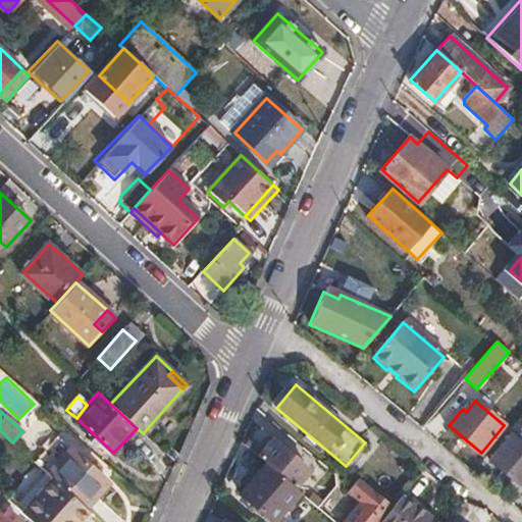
[(56,434),(33,461),(47,472),(69,447),(56,434)]
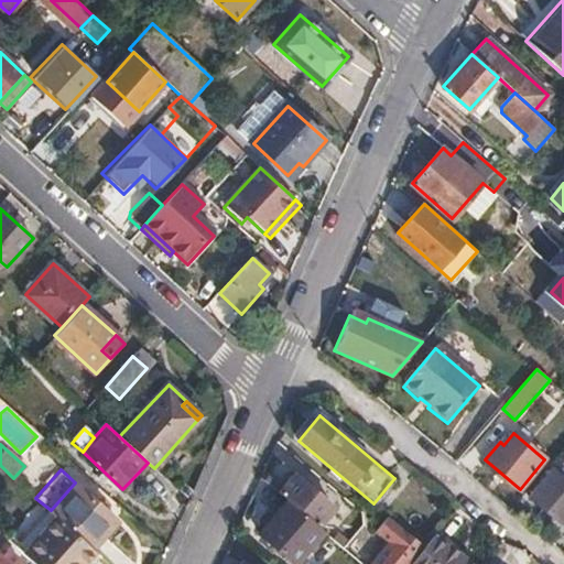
[(563,479),(554,472),(531,498),(561,523),(563,518),(563,479)]
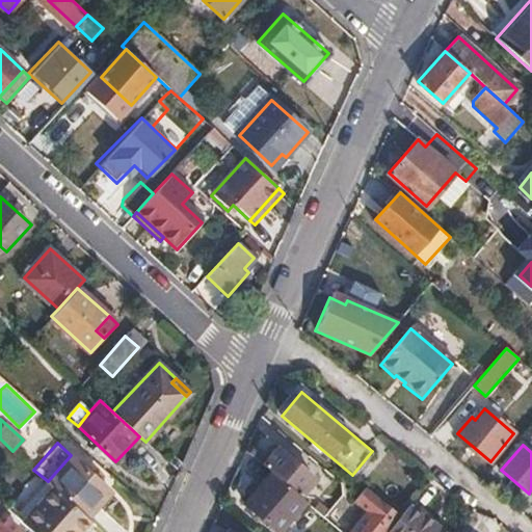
[(277,447),(263,464),(270,471),(300,496),(315,478),(277,447)]
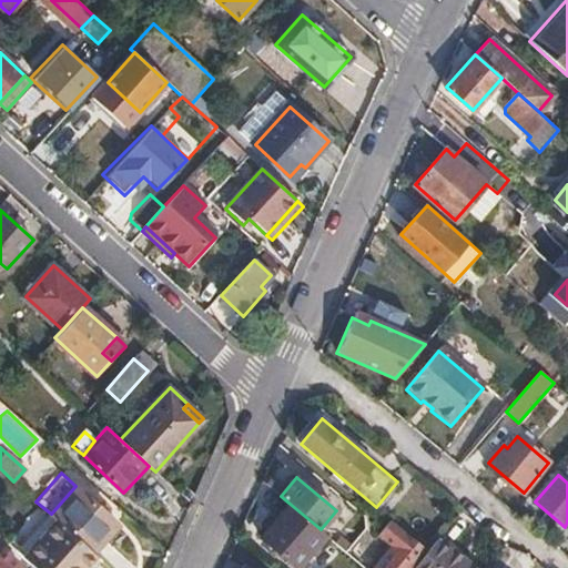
[(75,486),(51,514),(57,520),(93,554),(119,525),(75,486)]
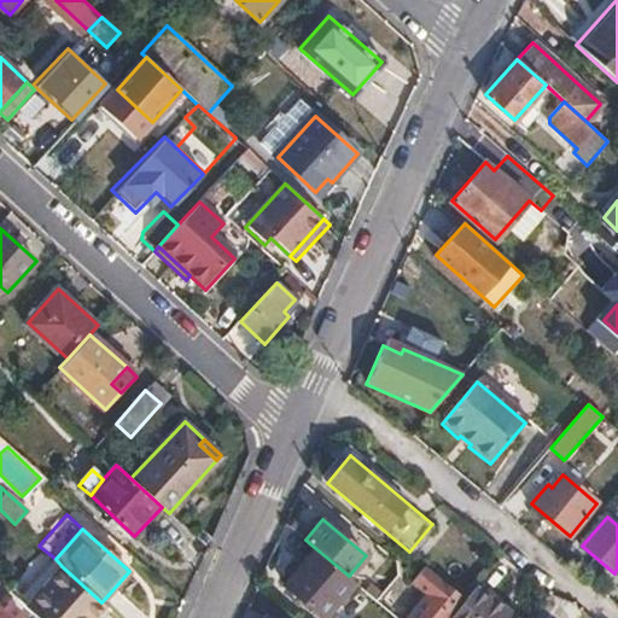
[(349,576),(314,547),(285,582),(322,614),(353,579),(349,576)]
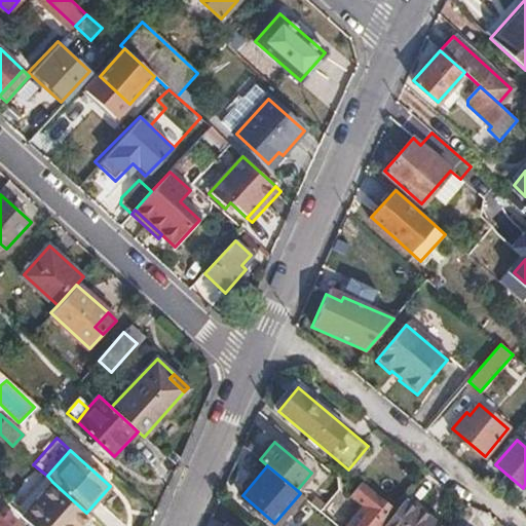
[(47,476),(15,511),(22,516),(52,482),(47,476)]
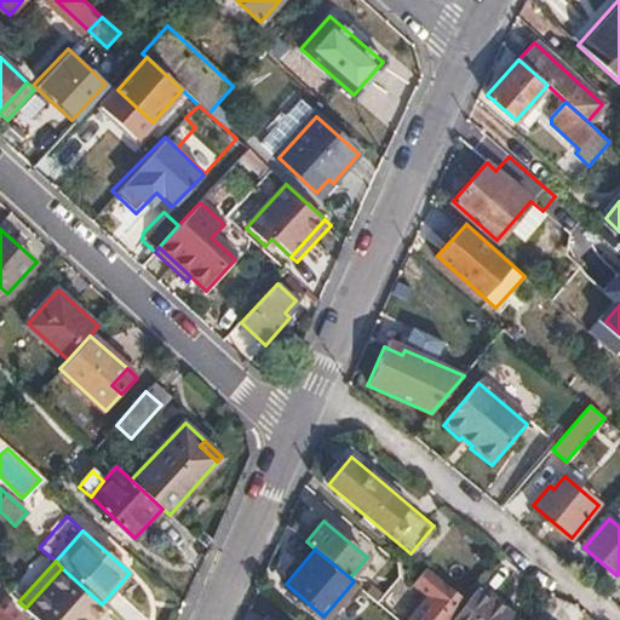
[(408,619),(451,619),(468,600),(442,579),(426,567),(414,581),(430,595),(408,619)]
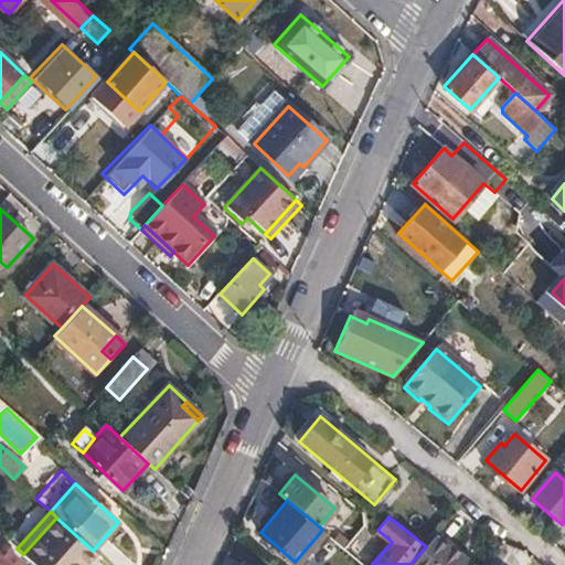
[(23,554),(33,564),(34,564),(82,564),(94,552),(93,551),(56,518),(23,554)]
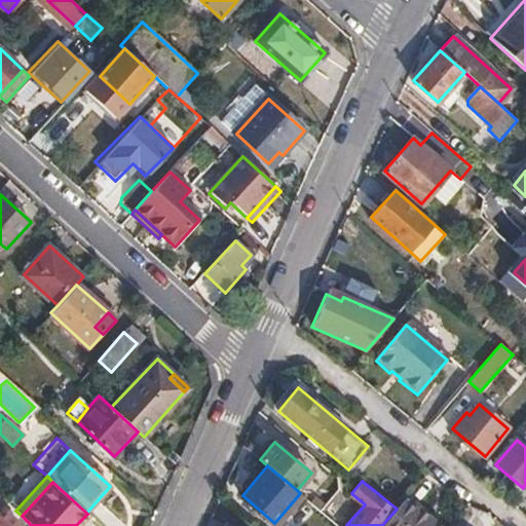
[(0,525),(17,525),(21,524),(10,514),(4,520),(0,516),(0,511),(7,503),(0,496),(0,525)]
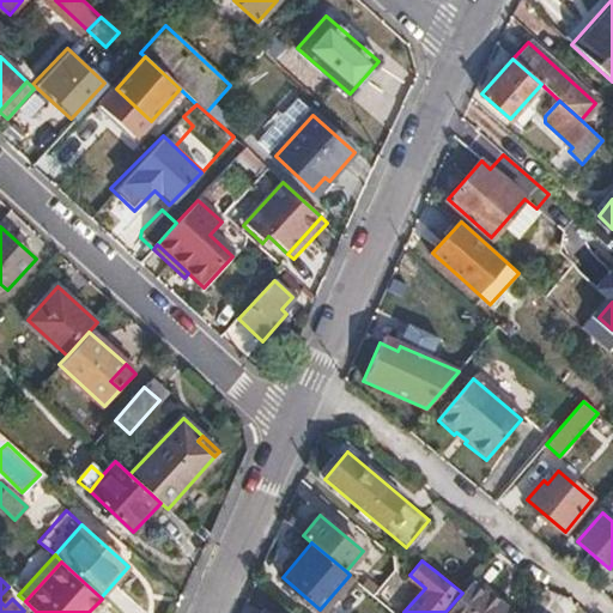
[(484,592),(472,582),(462,593),(445,612),(517,612),(487,588),(484,592)]
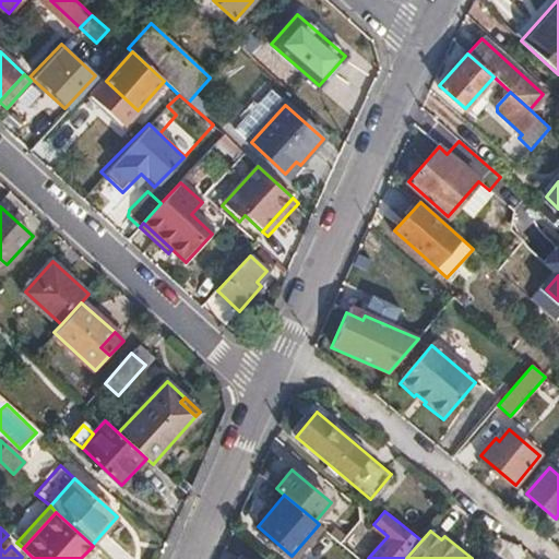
[(93,546),(81,558),(93,558),(100,551),(93,546)]
